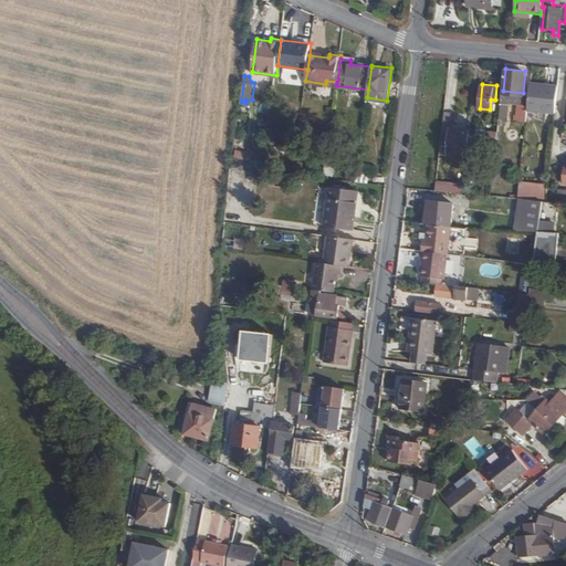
[(556,113),(558,85),(548,84),(548,87),(531,84),(528,109),(556,113)]
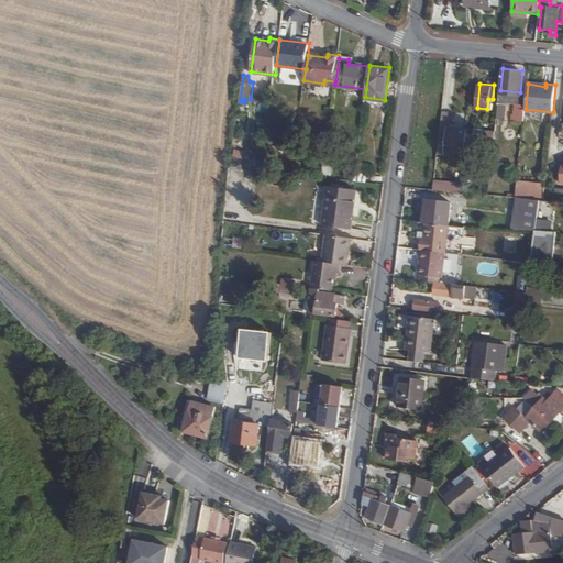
[(467,140),(468,128),(441,125),(438,151),(462,153),(461,159),(464,159),(467,140)]
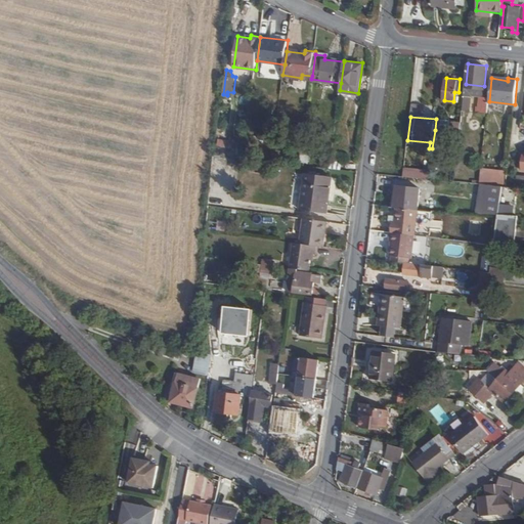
[(448,136),(450,119),(436,117),(436,119),(435,130),(441,130),(440,135),(448,136)]
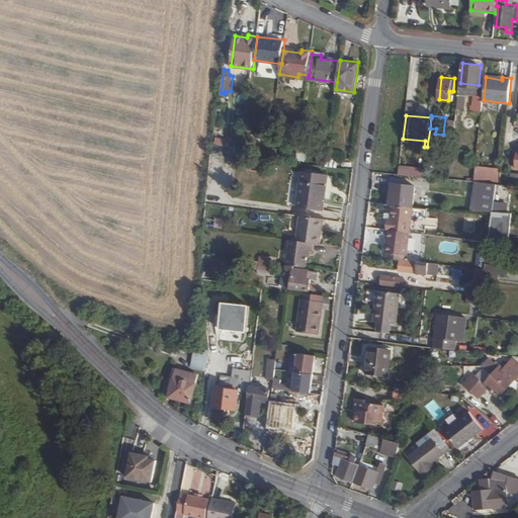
[(217,138),(216,146),(232,147),(232,139),(217,138)]
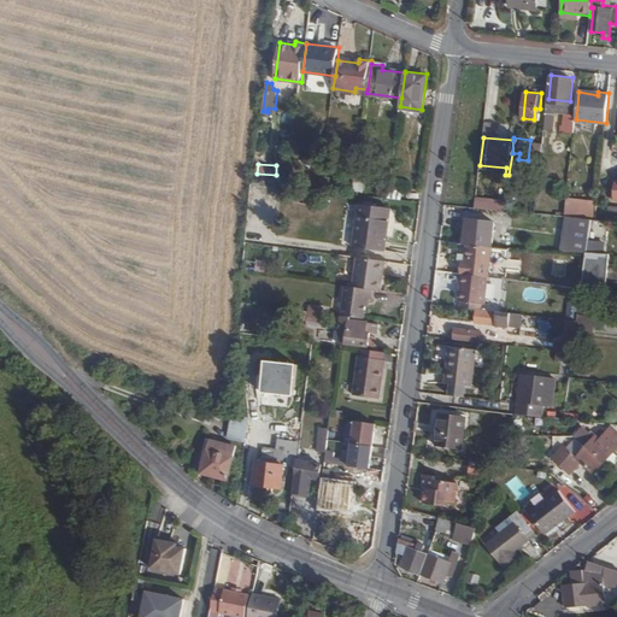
[(329,187),(330,176),(321,175),(319,186),(329,187)]
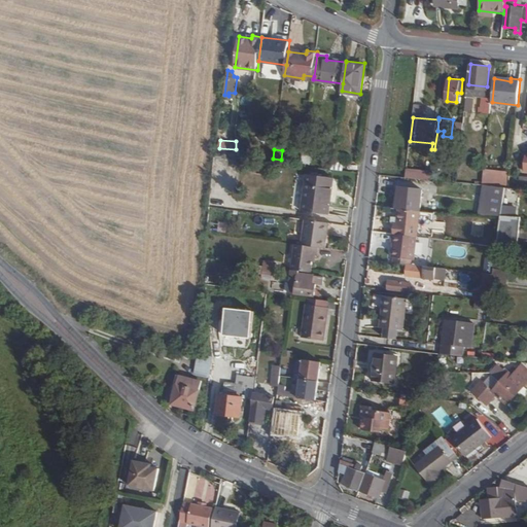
[(344,169),(345,157),(334,156),(331,168),(344,169)]
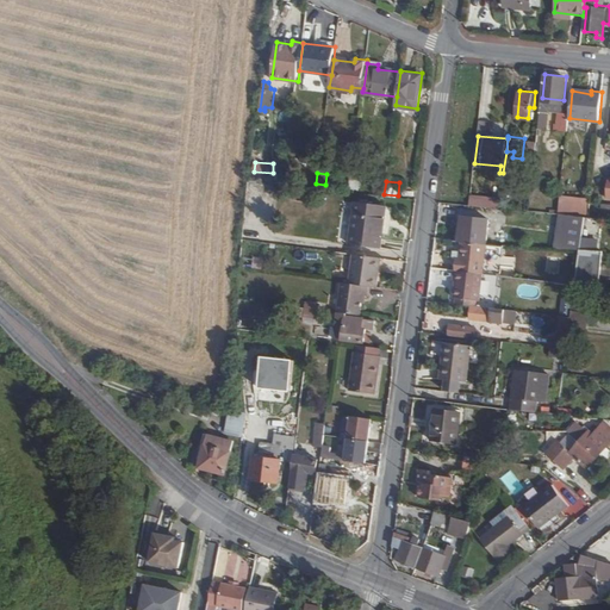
[(496,209),(496,197),(467,195),(467,207),(496,209)]
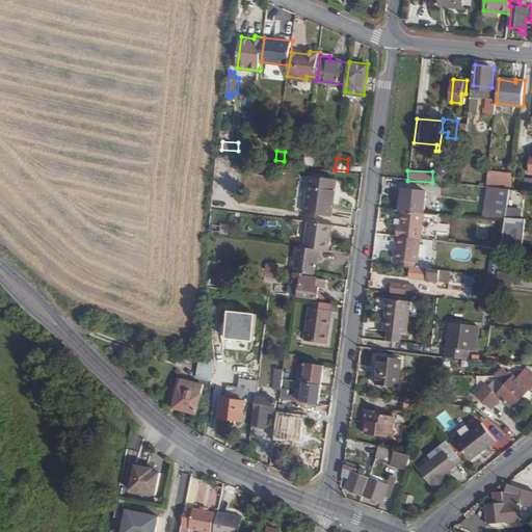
[(486,171),(486,183),(511,184),(511,171),(486,171)]
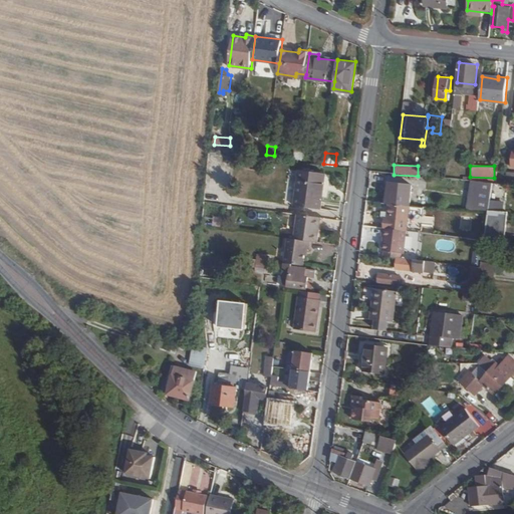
[(322,208),(326,172),(299,168),(294,204),(322,208)]
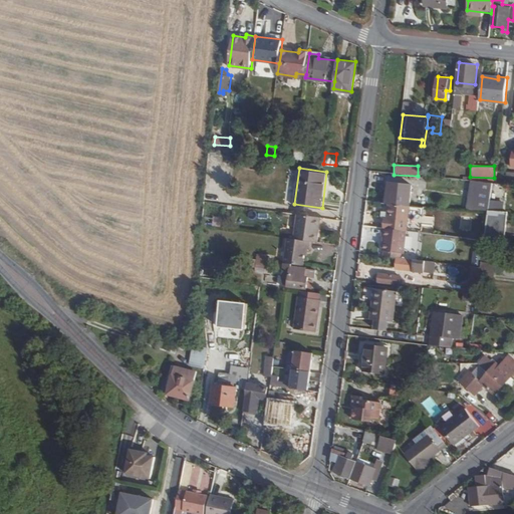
[(488,209),(492,181),(476,180),(472,208),(488,209)]
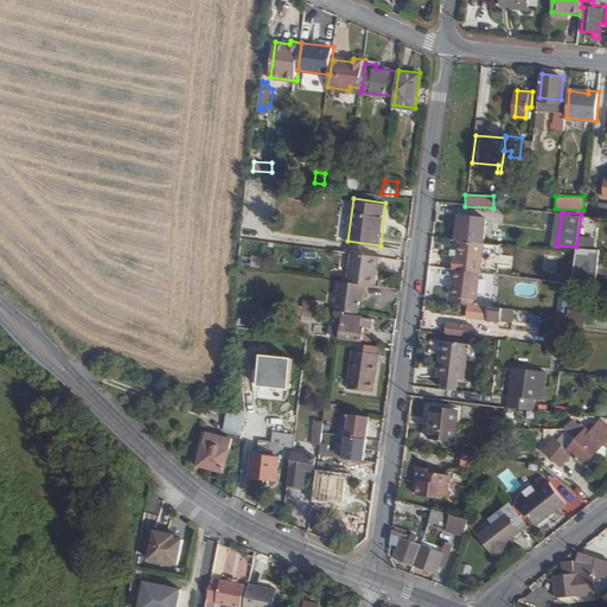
[(484,242),(487,217),(460,213),(458,234),(454,234),(453,238),(460,240),(484,242)]
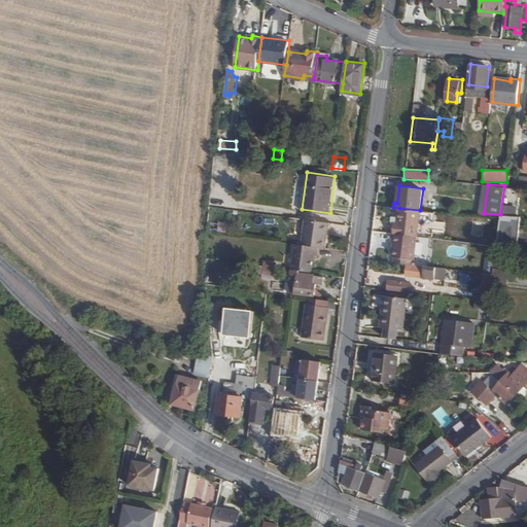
[(516,215),(519,187),(504,185),(500,214),(516,215)]
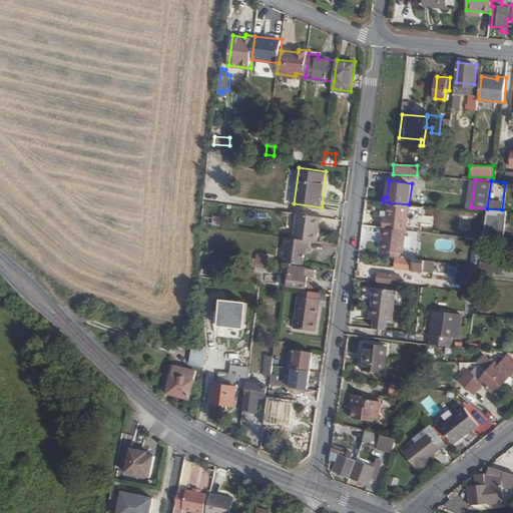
[(406,228),(409,204),(389,202),(388,215),(384,215),(383,225),(406,228)]
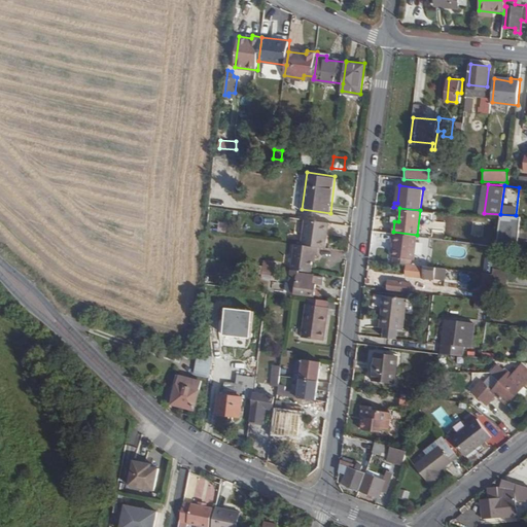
[(518,246),(522,216),(516,215),(500,214),(496,244),(518,246)]
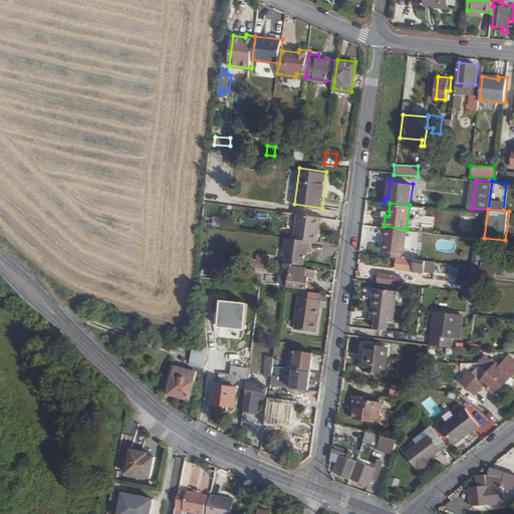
[(249,211),(248,219),(257,221),(259,213),(249,211)]
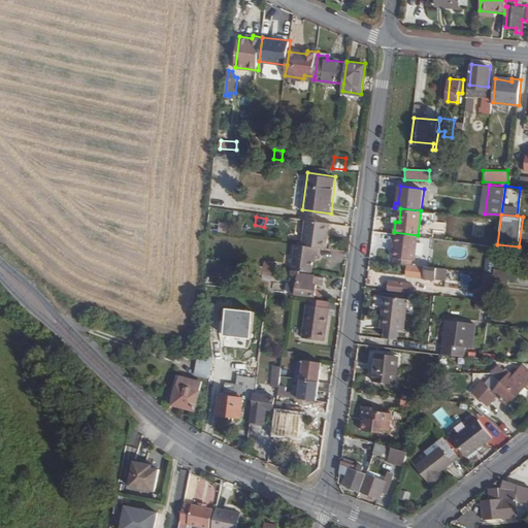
[(327,248),(330,222),(306,218),(302,244),(319,246),(327,248)]
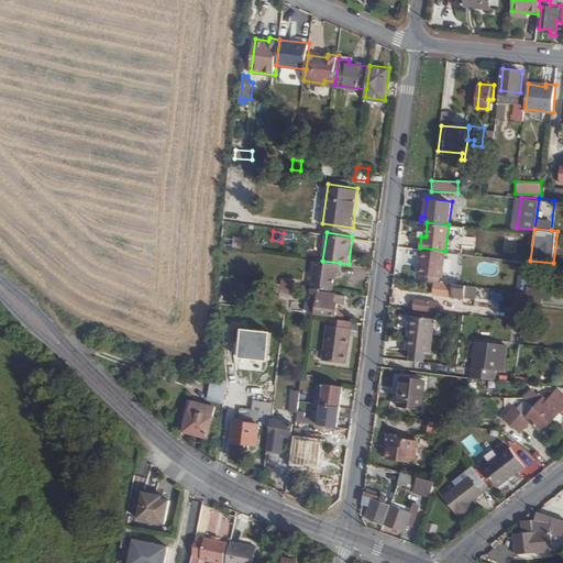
[(462,235),(461,243),(475,245),(476,238),(462,235)]
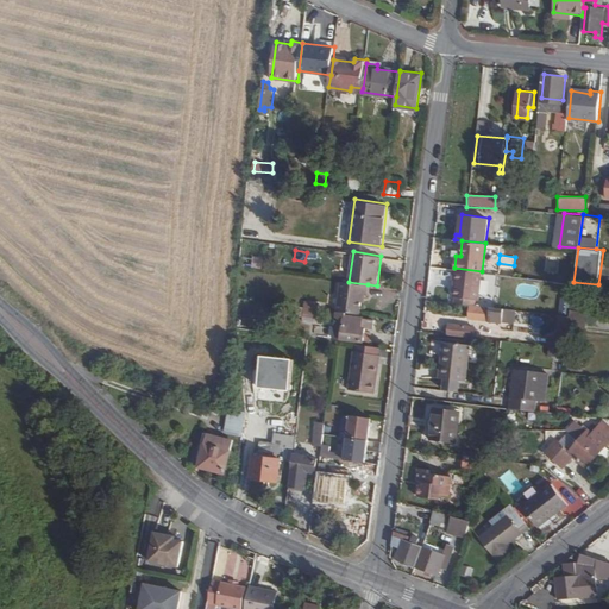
[(253,256),(252,268),(263,269),(264,257),(253,256)]
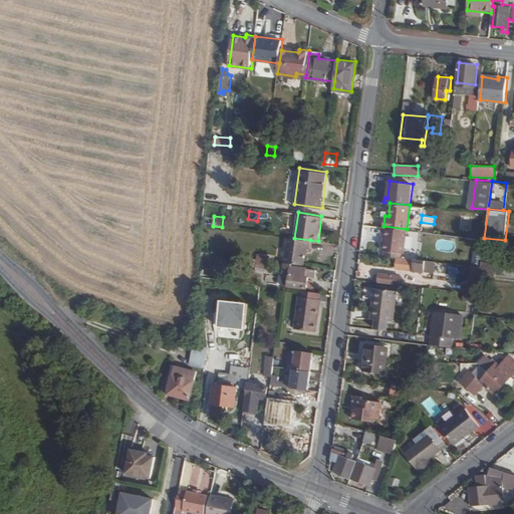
[(422,224),(421,231),(432,233),(433,225),(422,224)]
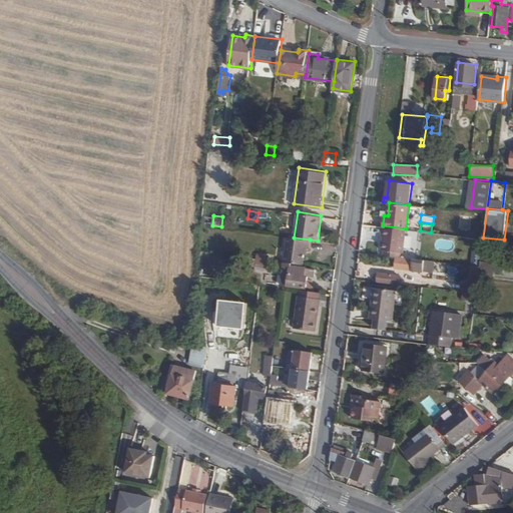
[(404,250),(406,228),(383,225),(382,234),(383,234),(382,247),(404,250)]
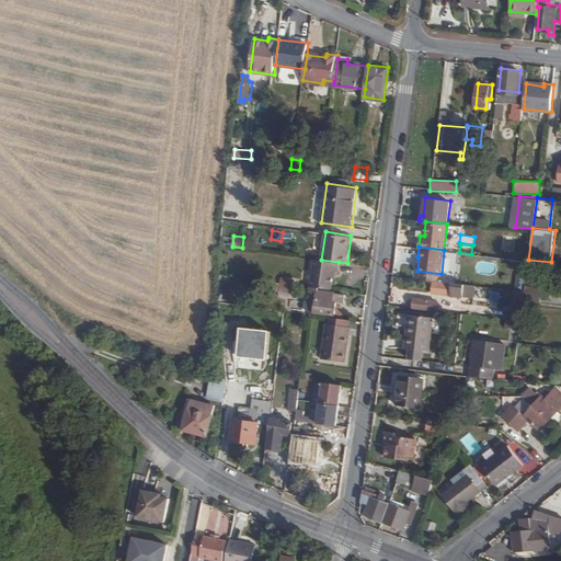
[(339,271),(339,262),(321,260),(315,259),(311,285),(320,287),(332,288),(334,271),(339,271)]
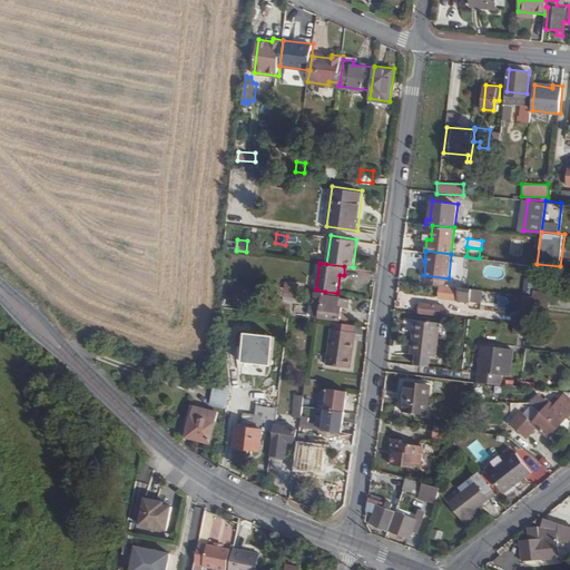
[(471,300),(472,287),(442,283),(441,296),(471,300)]
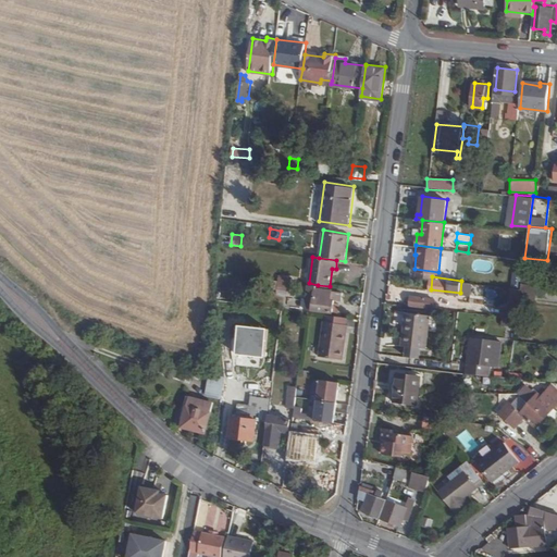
[(292,289),(293,281),(272,279),(271,287),(292,289)]
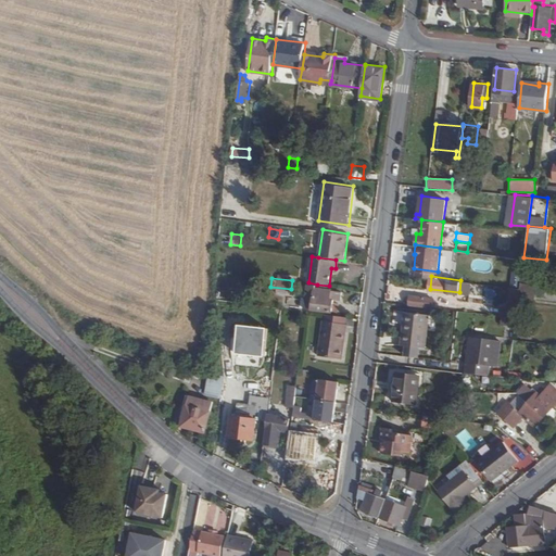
[(335,301),(336,288),(317,286),(317,285),(308,282),(305,306),(338,311),(339,301),(335,301)]
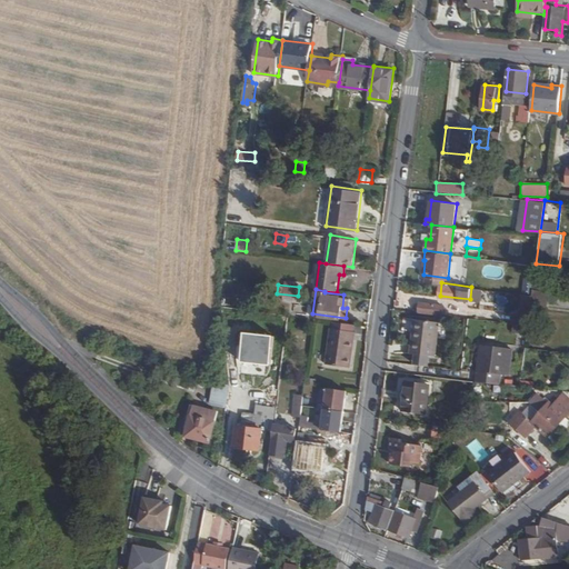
[(545,309),(546,299),(532,297),(531,308),(545,309)]
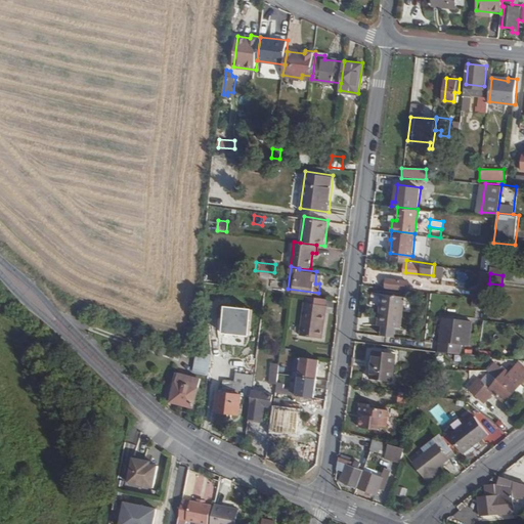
[(401,288),(402,278),(386,276),(385,286),(401,288)]
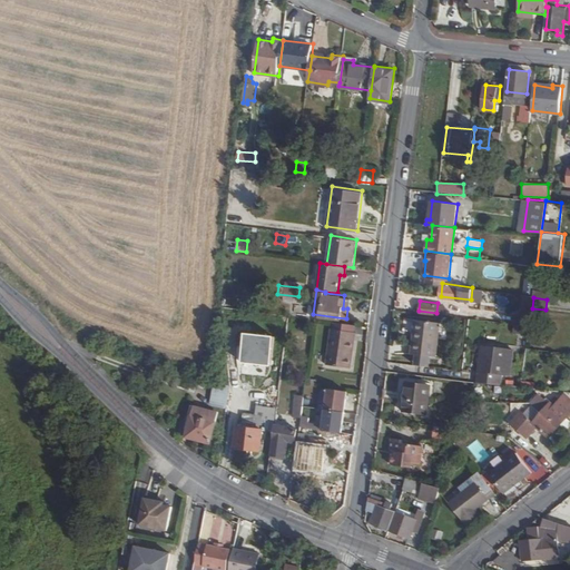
[(295,315),(307,314),(306,305),(294,306),(295,315)]
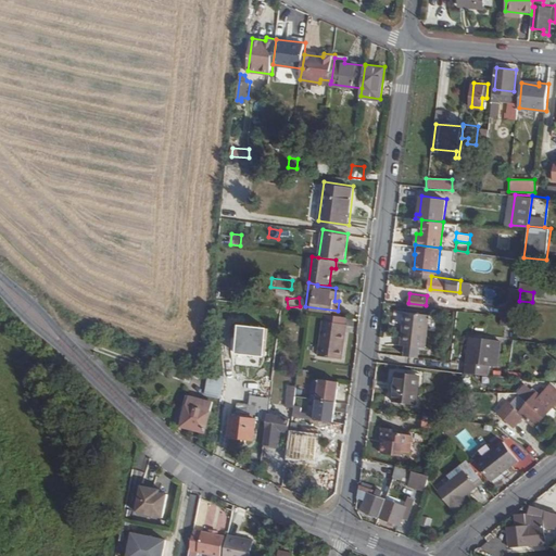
[(426,348),(430,313),(408,311),(407,327),(403,326),(401,344),(407,345),(406,354),(419,355),(420,346),(426,348)]
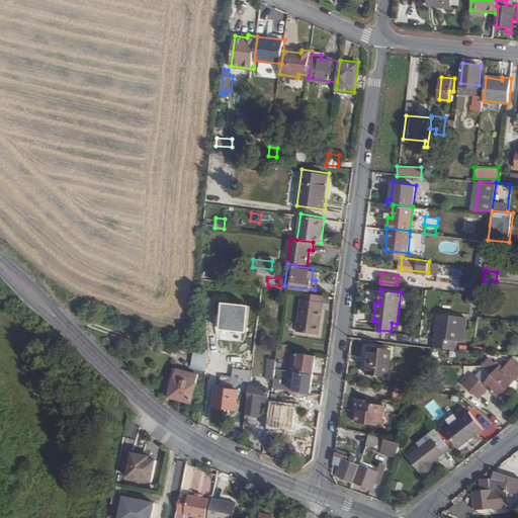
[(319,334),(324,300),(301,297),(296,330),(319,334)]
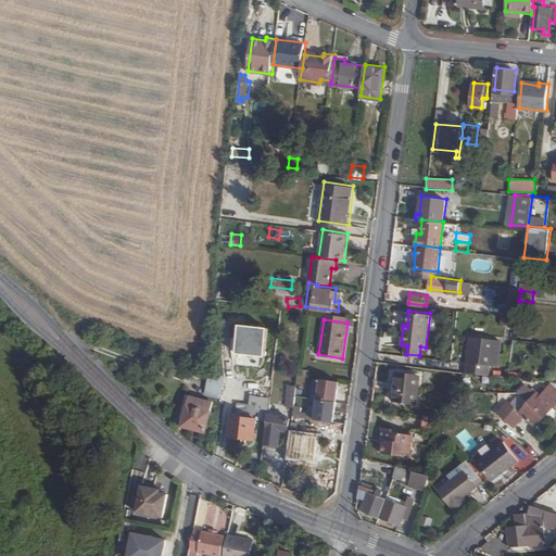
[(240,355),(269,356),(270,328),(241,327),(240,355)]
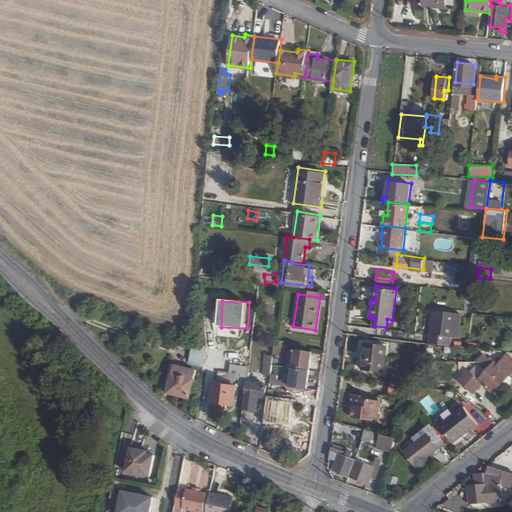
[(455,335),(459,313),(434,309),(429,341),(449,344),(450,334),(455,335)]
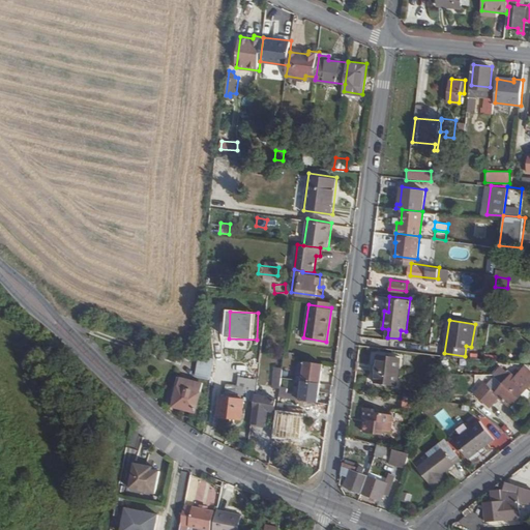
[(398,383),(401,357),(376,354),(373,379),(398,383)]
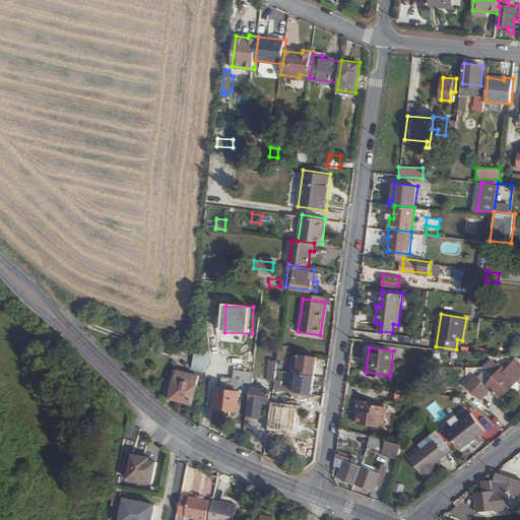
[(197,349),(192,368),(207,372),(212,354),(197,349)]
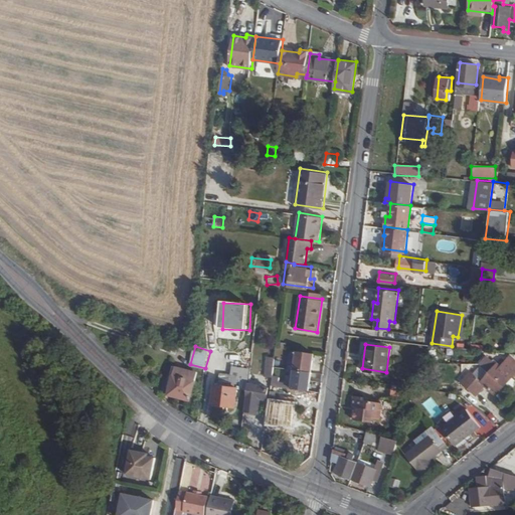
[(314,391),(318,354),(298,352),(293,389),(314,391)]
